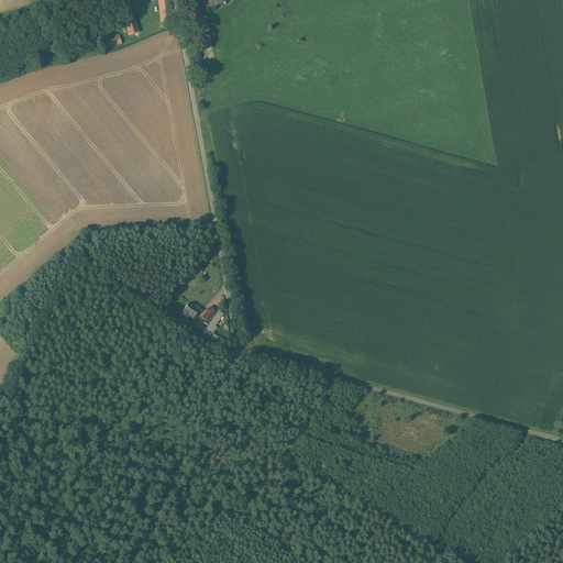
[(228,0),(203,0),(209,10),(228,0)]
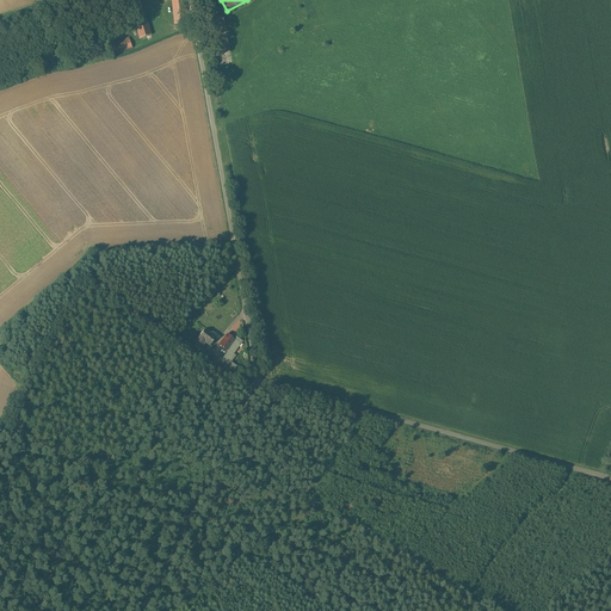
[(144,13),(133,17),(140,39),(152,35),(144,13)]
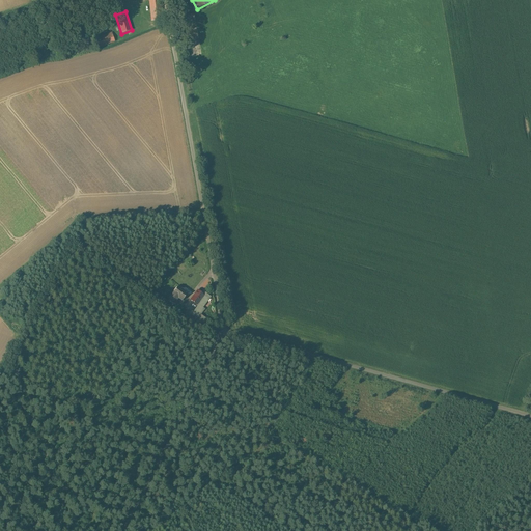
[(112,33),(93,39),(96,48),(114,42),(112,33)]
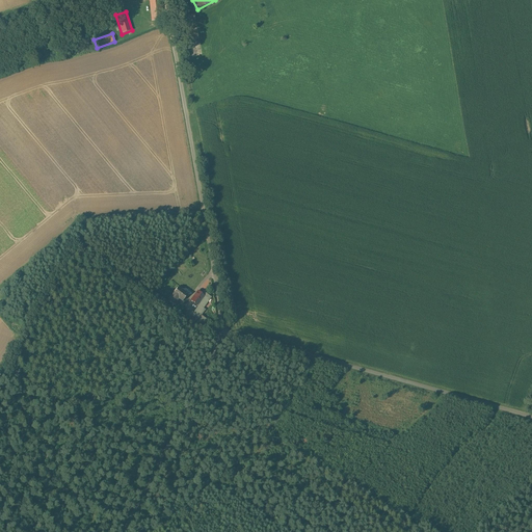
[(189,293),(179,286),(169,299),(175,303),(179,299),(183,302),(189,293)]
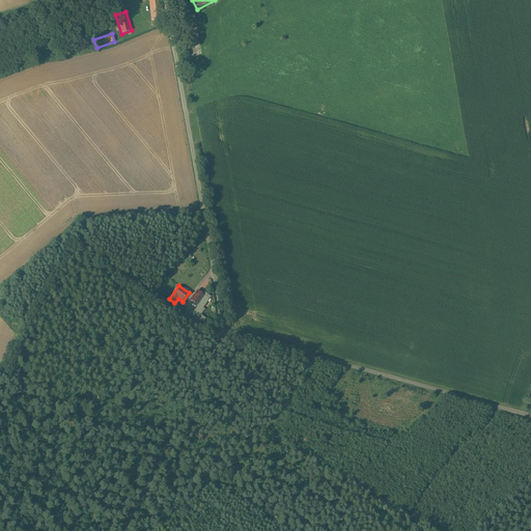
[(212,297),(202,290),(200,292),(197,289),(190,300),(198,306),(194,311),(200,316),(205,309),(203,307),(212,297)]
